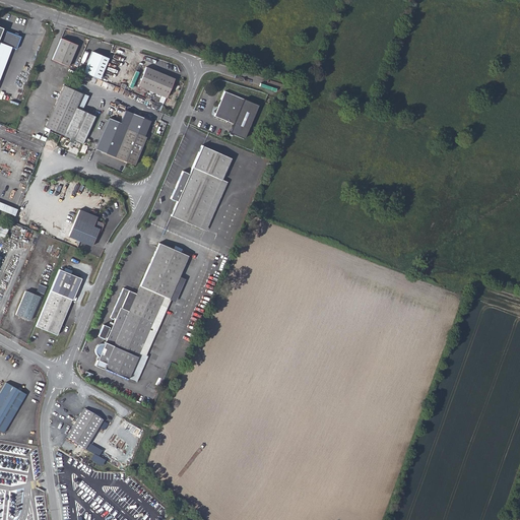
[(0,43),(16,49),(21,37),(2,29),(2,28),(0,26),(0,43)]
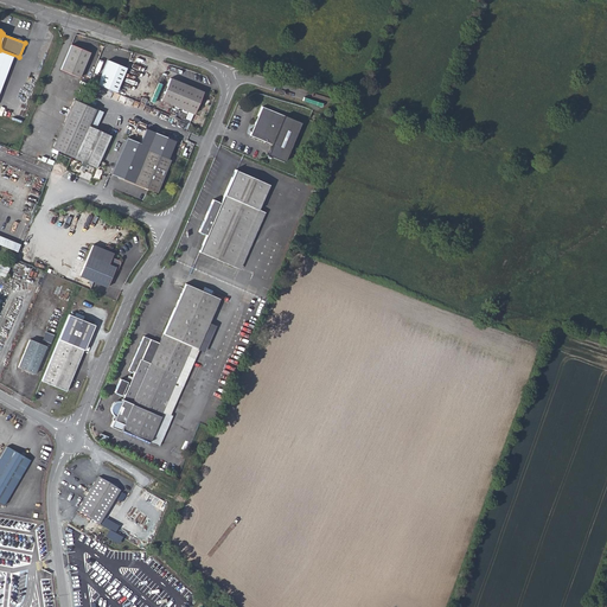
[(71,45),(61,70),(80,77),(90,52),(71,45)]
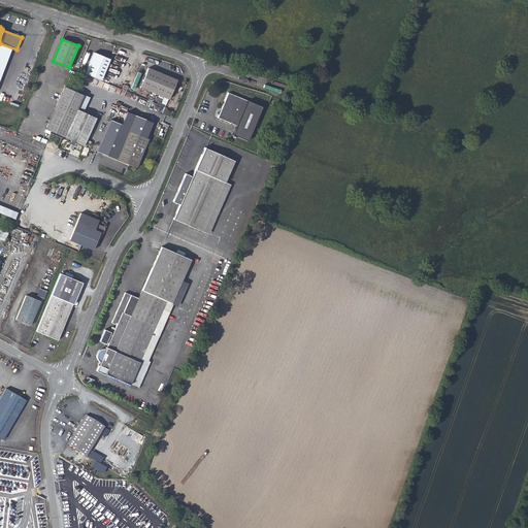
[(109,59),(94,53),(85,74),(88,75),(101,80),(109,59)]
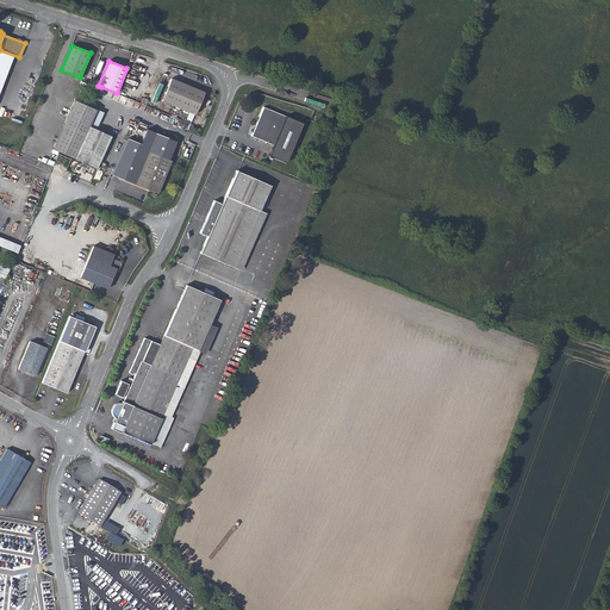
[(204,92),(170,79),(161,101),(194,114),(204,92)]
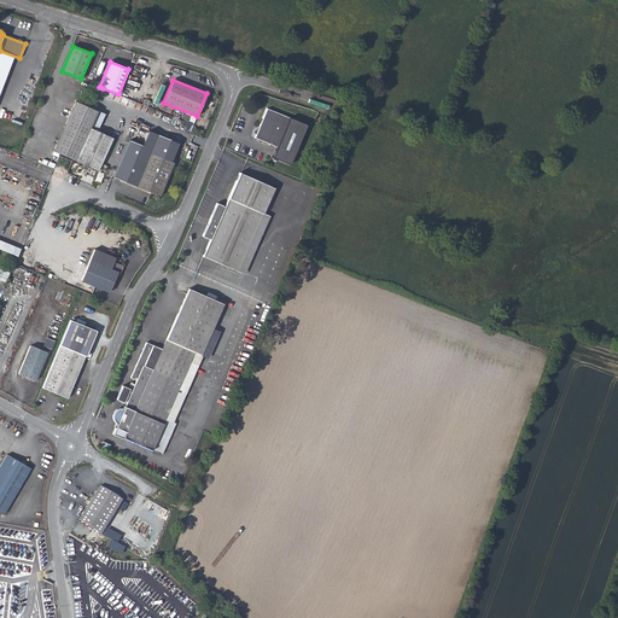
[(54,152),(76,162),(98,172),(112,138),(91,128),(98,111),(76,101),(54,152)]
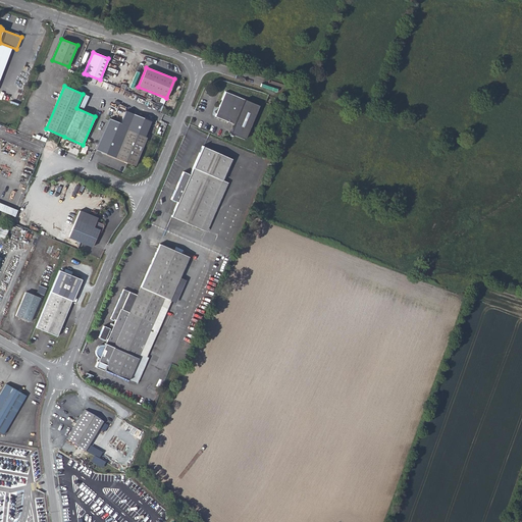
[(220,109),(216,113),(215,116),(233,124),(229,134),(245,140),(259,105),(225,92),(218,107),(220,109)]
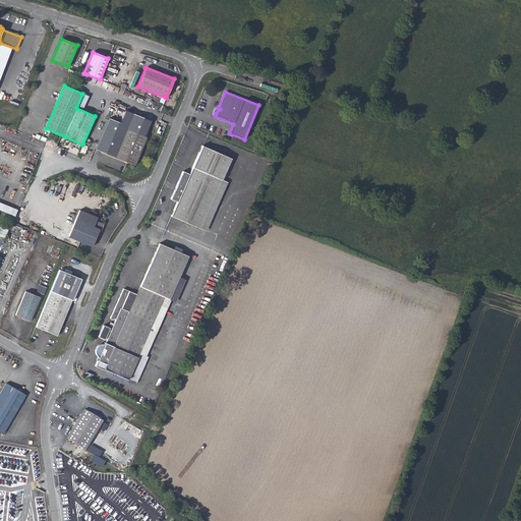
[(126,128),(145,136),(151,120),(125,110),(120,122),(109,118),(95,150),(115,158),(126,128)]
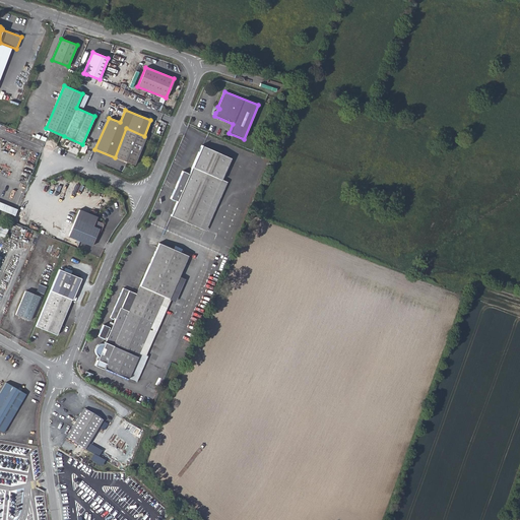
[(134,165),(146,136),(144,136),(126,128),(115,157),(134,165)]
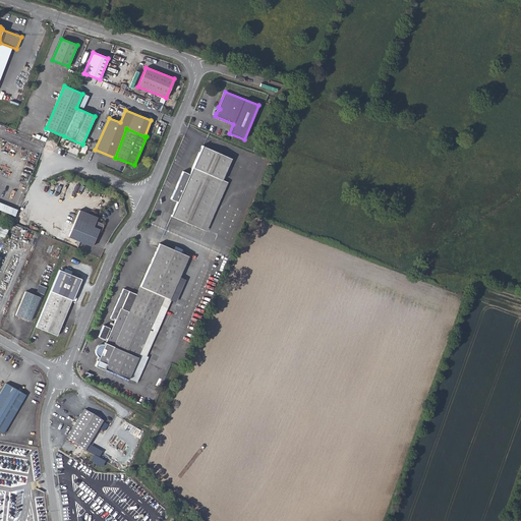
[(200,229),(222,179),(231,159),(201,146),(189,174),(187,173),(182,171),(176,185),(175,189),(174,189),(170,199),(175,201),(175,200),(177,201),(171,216),(200,229)]
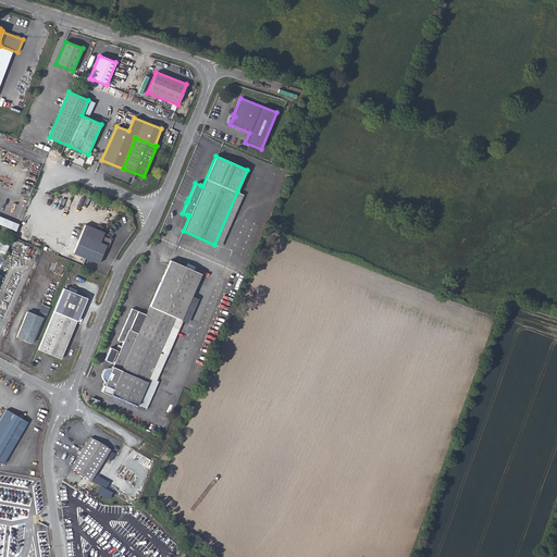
[(237,192),(214,245),(220,247),(243,195),(237,192)]
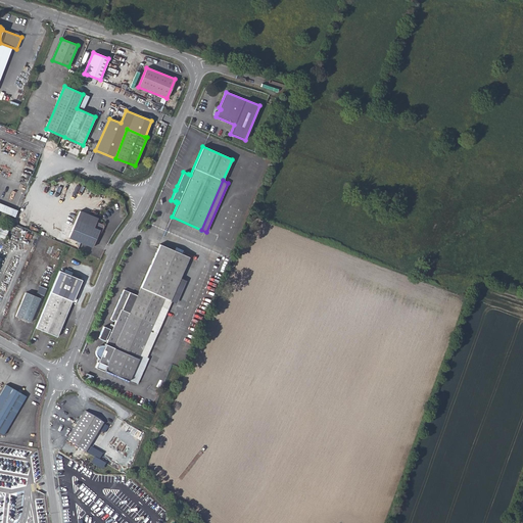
[(0,210),(14,217),(17,210),(0,203),(0,210)]
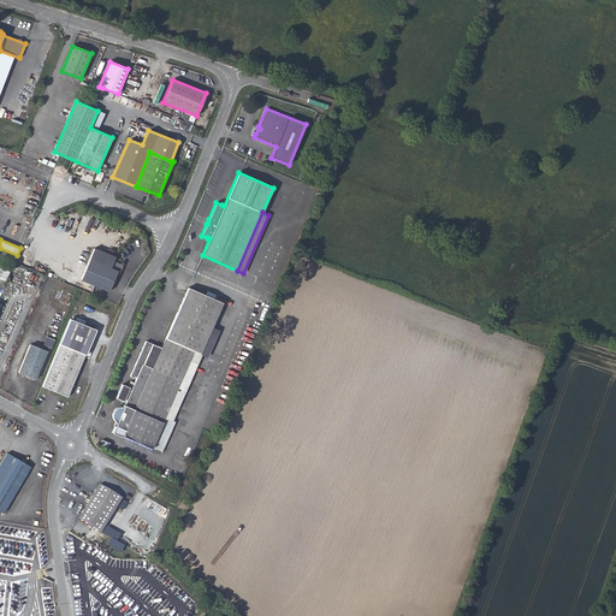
[(270,242),(256,278),(268,283),(280,246),(270,242)]
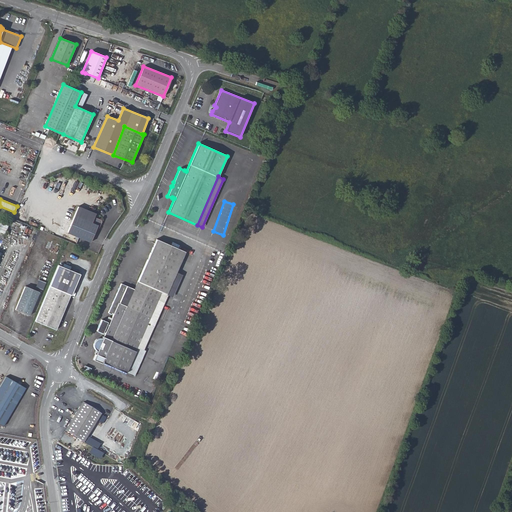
[(78,206),(74,215),(91,223),(94,217),(95,213),(78,206)]
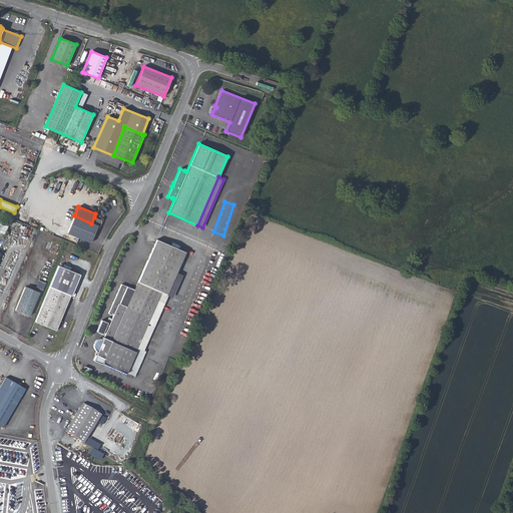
[(154,226),(160,229),(167,210),(161,207),(154,226)]
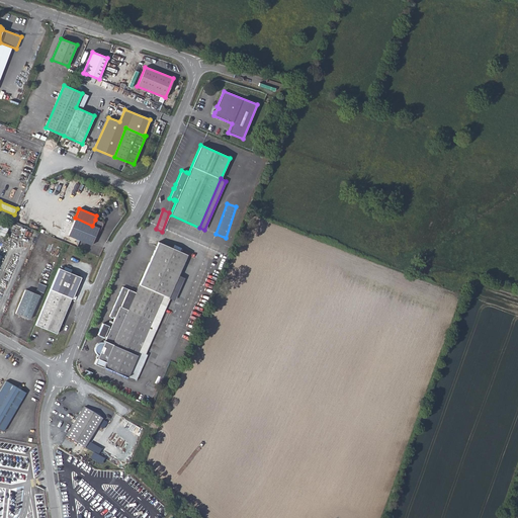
[(92,226),(75,218),(68,236),(91,245),(96,234),(97,234),(99,233),(102,225),(102,223),(95,220),(92,226)]
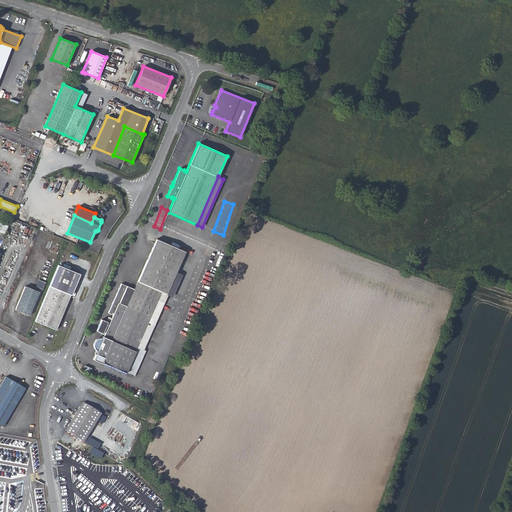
[(0,231),(4,234),(10,221),(2,218),(0,223),(0,231)]
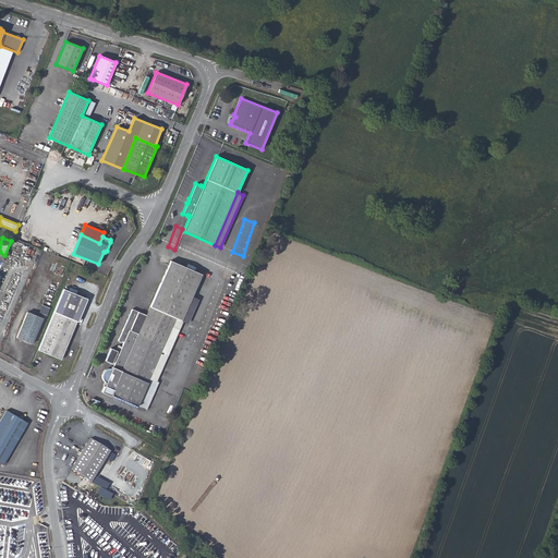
[(112,370),(110,368),(109,368),(108,368),(107,368),(106,370),(105,370),(105,371),(104,371),(102,372),(102,373),(101,375),(101,376),(101,377),(101,378),(102,379),(104,380),(105,381),(106,383),(101,392),(111,396),(111,395),(136,407),(136,405),(149,378),(156,381),(168,356),(160,353),(160,352),(168,355),(179,330),(171,327),(176,318),(181,320),(186,308),(193,312),(198,300),(192,296),(202,275),(170,261),(146,315),(132,308),(118,341),(121,342),(122,341),(123,341),(123,343),(119,354),(118,354),(116,354),(118,351),(110,348),(105,361),(111,364),(112,361),(114,362),(112,367),(112,370)]
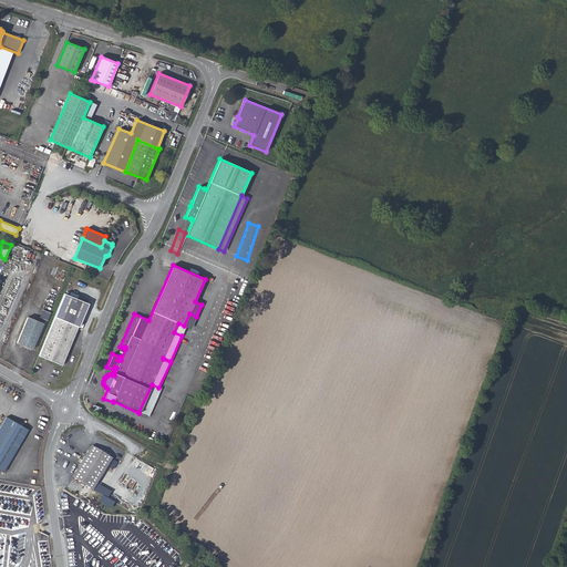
[(63,282),(68,272),(62,270),(62,272),(59,271),(55,279),(63,282)]
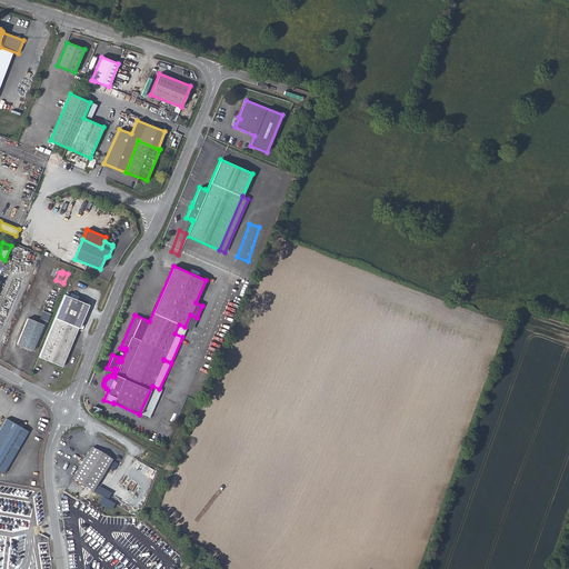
[(55,318),(78,328),(79,328),(89,305),(65,295),(55,318)]
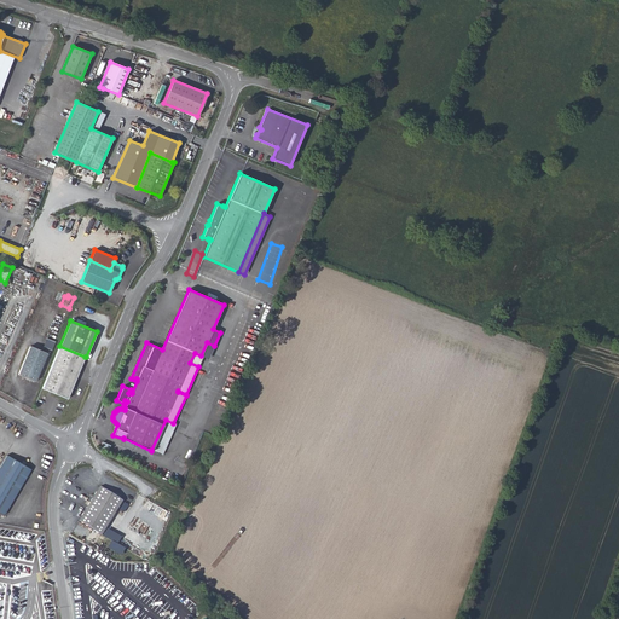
[(55,341),(47,339),(44,347),(52,351),(55,341)]
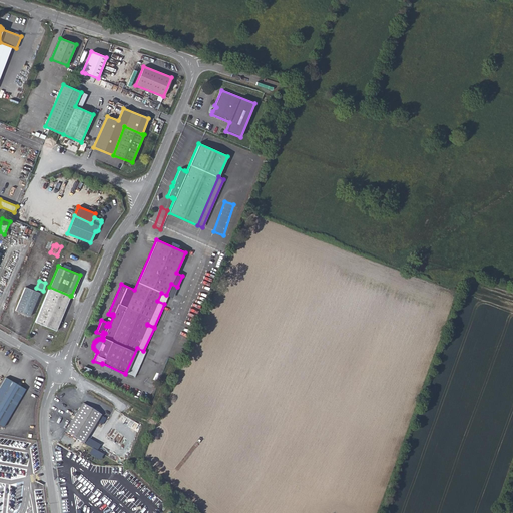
[(172,298),(177,287),(171,284),(166,295),(161,293),(157,301),(164,304),(168,296),(172,298)]
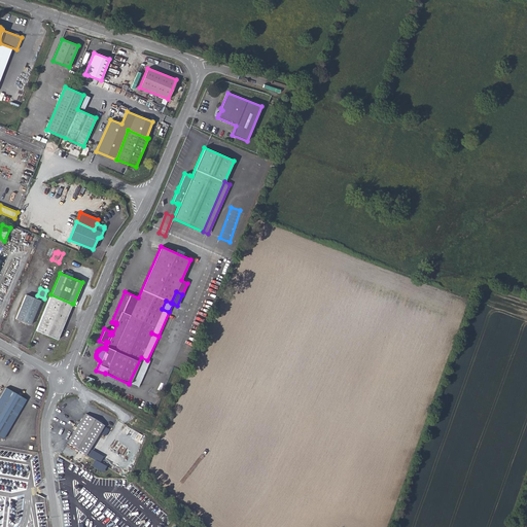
[(40,301),(26,294),(15,319),(30,325),(36,309),(40,301)]
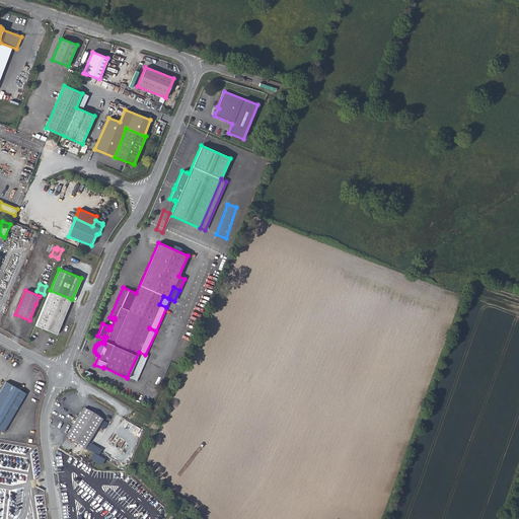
[(50,290),(35,325),(57,335),(71,299),(50,290)]
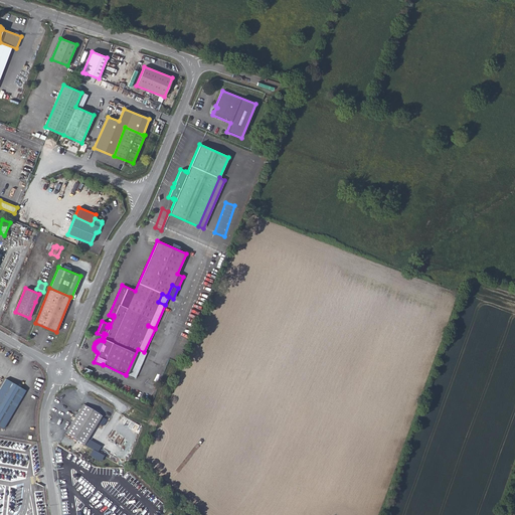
[(138,349),(126,374),(133,377),(144,352),(138,349)]
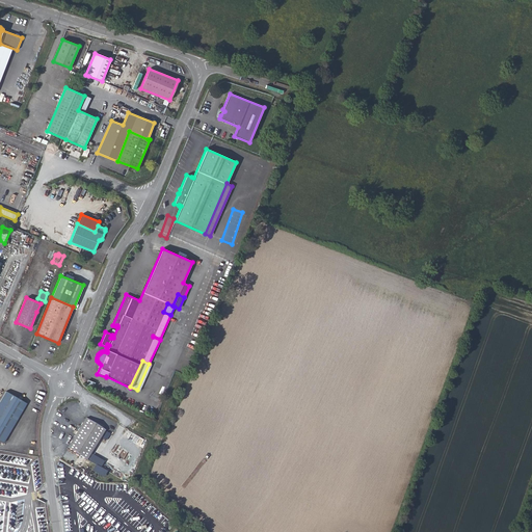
[(18,398),(6,391),(0,401),(0,441),(3,443),(26,403),(21,400),(18,398)]
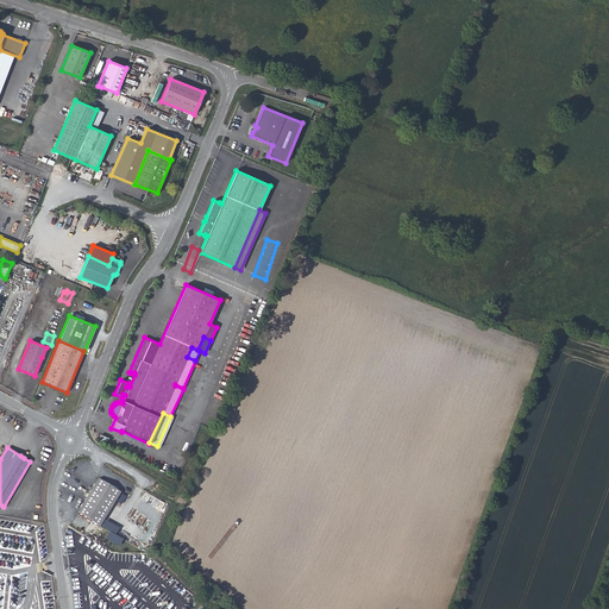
[(120,493),(98,478),(88,494),(87,497),(77,513),(99,526),(120,493)]
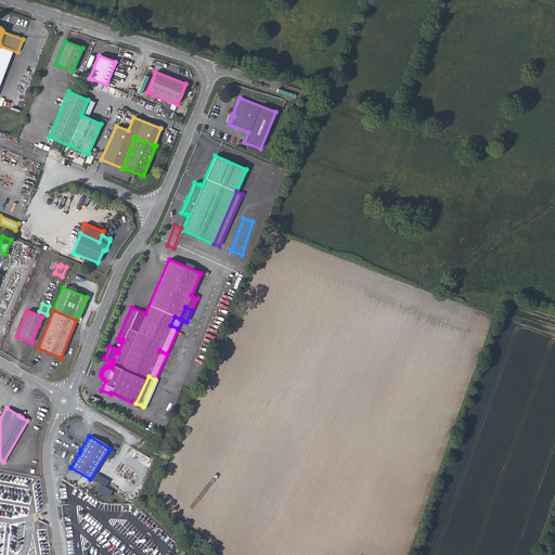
[(99,485),(95,491),(108,498),(112,491),(99,485)]
